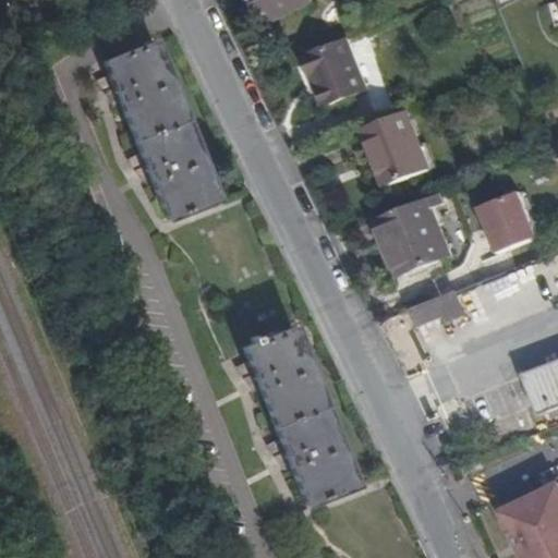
[(311,5),(308,0),(247,0),(259,26),(311,5)]
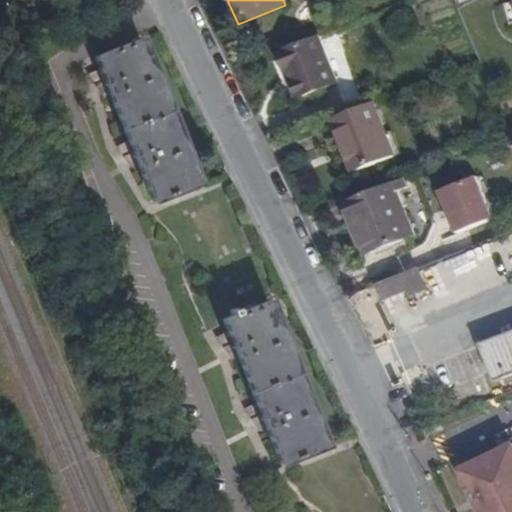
[(338,82),(319,31),(271,50),(288,99),(338,82)]
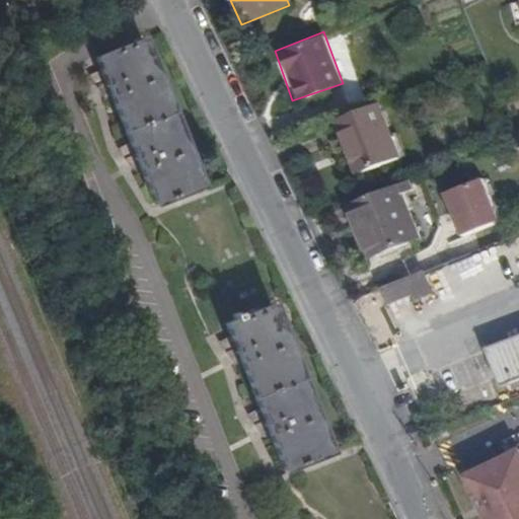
[(98,57),(102,70),(93,73),(103,91),(110,89),(131,141),(122,146),(132,163),(139,161),(156,204),(202,186),(144,40),(98,57)]
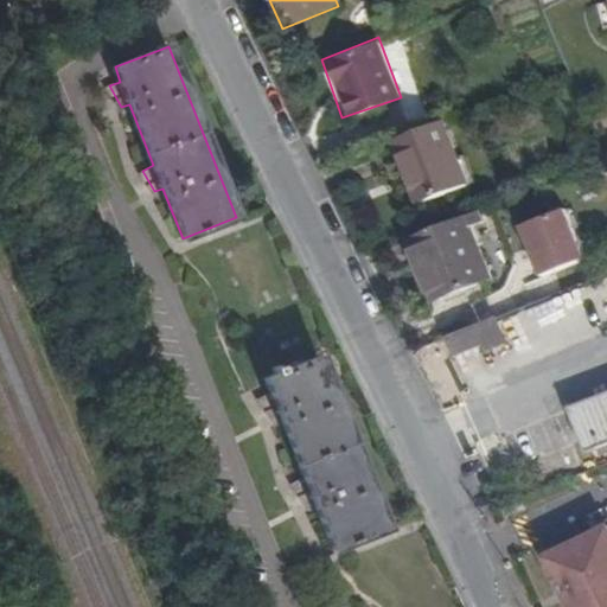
[(472,178),(448,119),(387,144),(409,202),(472,178)]
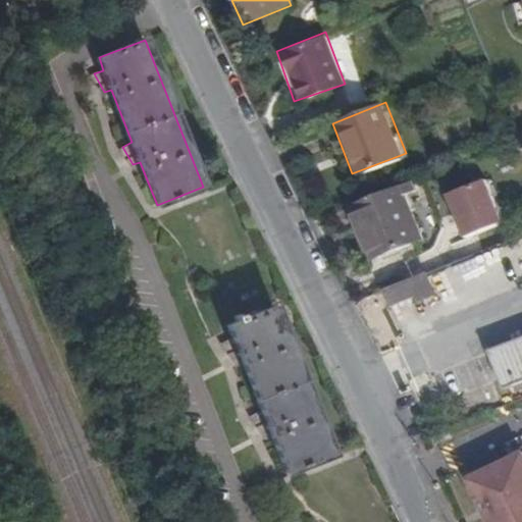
[(450,194),(467,238),(508,220),(489,176),(450,194)]
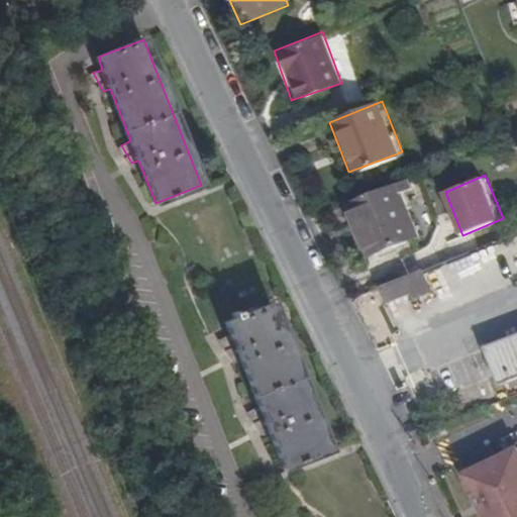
[(415,188),(411,177),(339,205),(360,256),(423,234),(407,193),(415,188)]
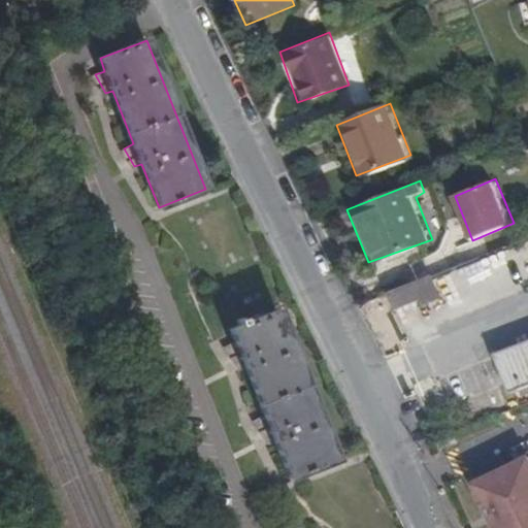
[(437,288),(429,268),(375,289),(382,303),(404,294),(406,299),(437,288)]
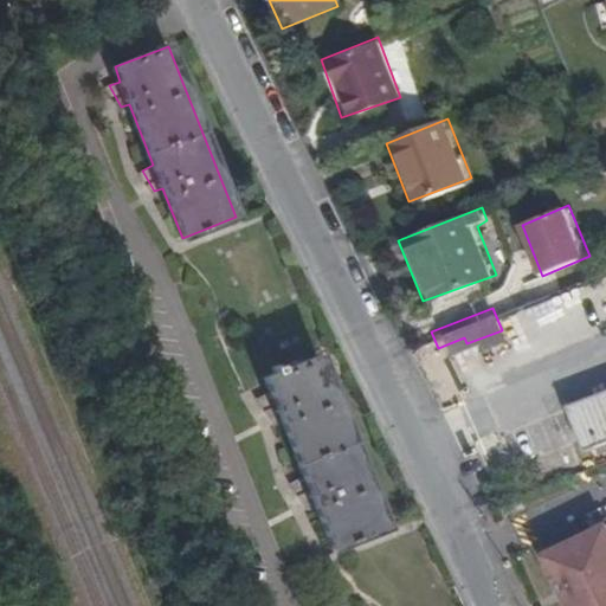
[(265,378),(271,392),(259,398),(271,417),(279,414),(304,476),(292,482),(304,502),(313,500),(333,548),(387,527),(320,356),(265,378)]
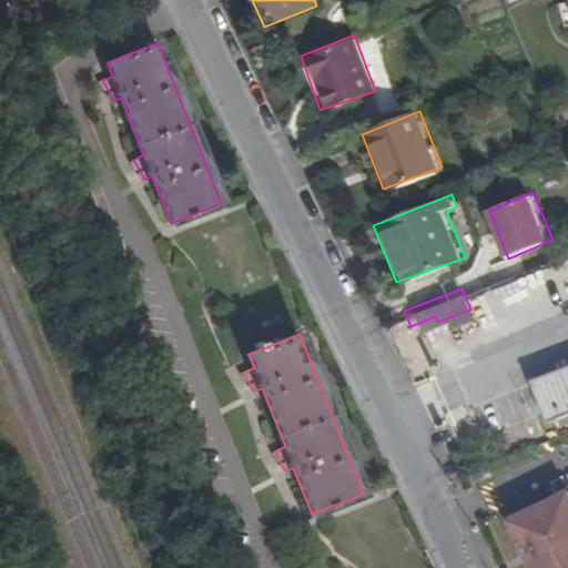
[(567,371),(534,384),(551,426),(567,419),(567,371)]
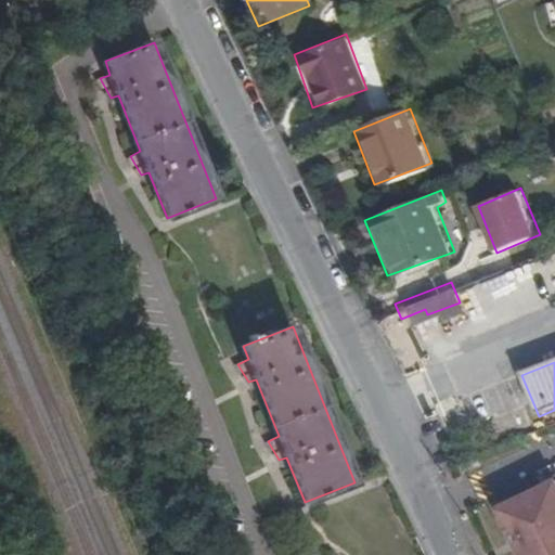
[(554,478),(502,502),(520,541),(554,528),(554,478)]
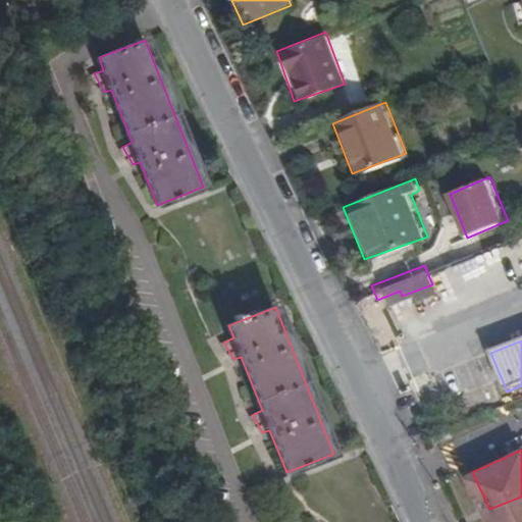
[(521,521),(521,497),(489,509),(496,521),(521,521)]
